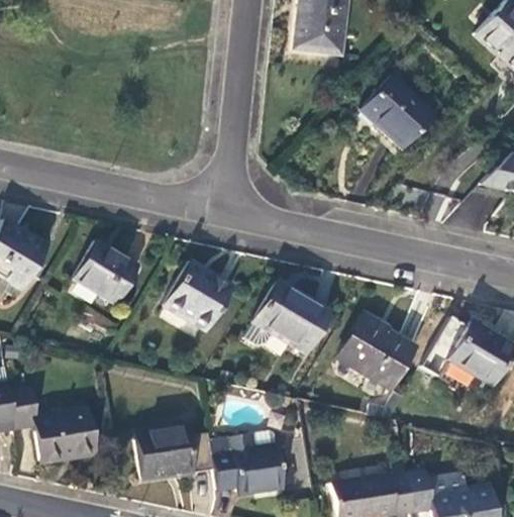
[(341,56),(345,0),(299,0),(295,50),(341,56)]
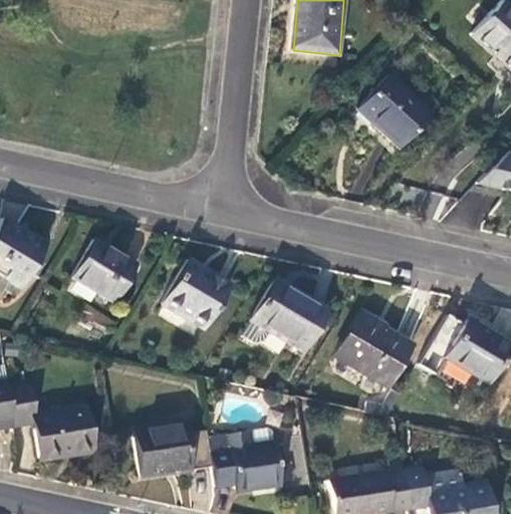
[(510,7),(503,1),(471,35),(510,72),(510,7)]
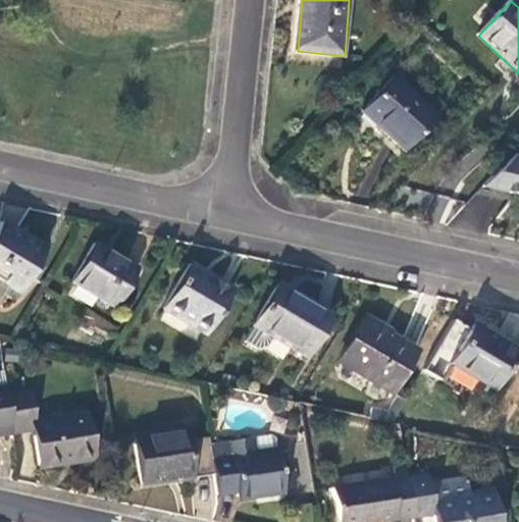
[(408,152),(438,117),(397,77),(364,112),(408,152)]
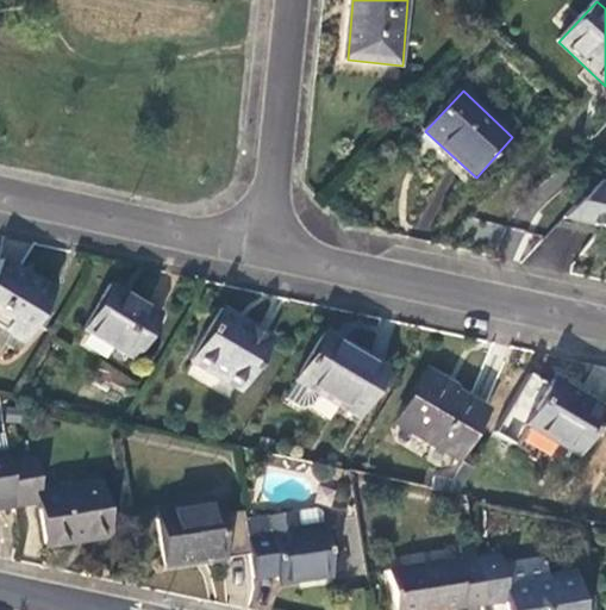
[(605,175),(568,218),(605,228),(605,175)]
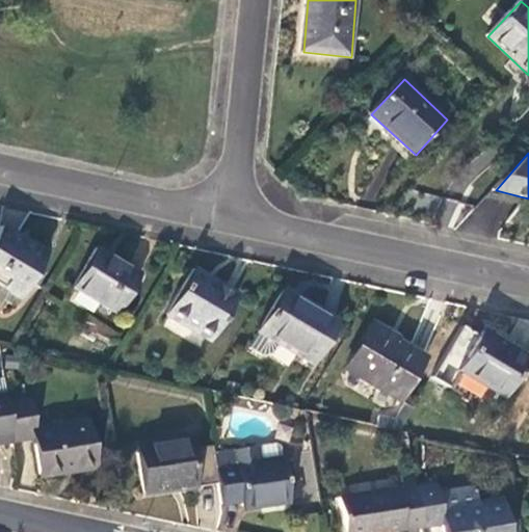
[(20,235),(3,224),(0,229),(0,286),(19,297),(47,250),(20,235)]
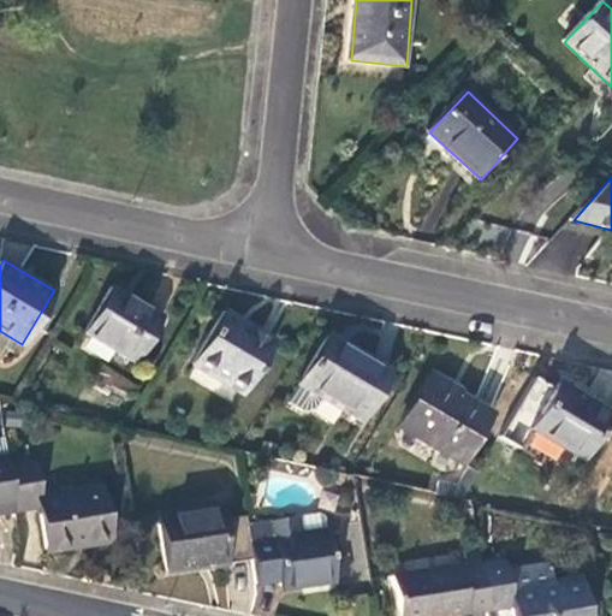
[(140,365),(164,320),(114,290),(88,333),(140,365)]
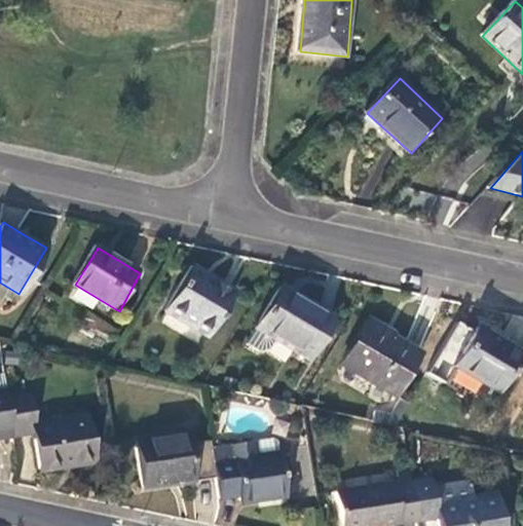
[(237,293),(192,267),(167,311),(211,338),(237,293)]
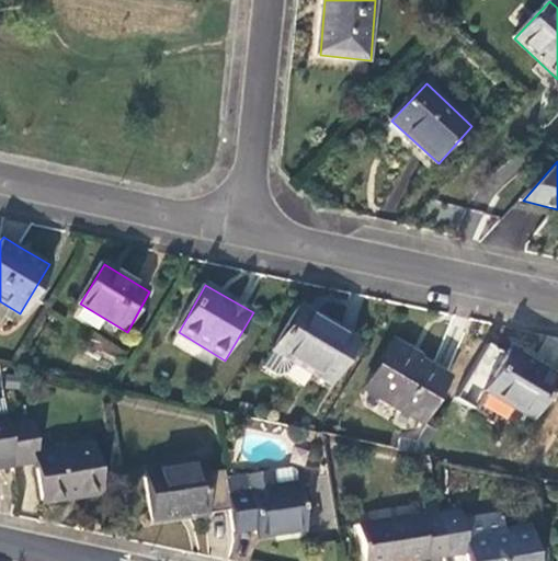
[(331,385),(357,340),(302,307),(275,351),(331,385)]
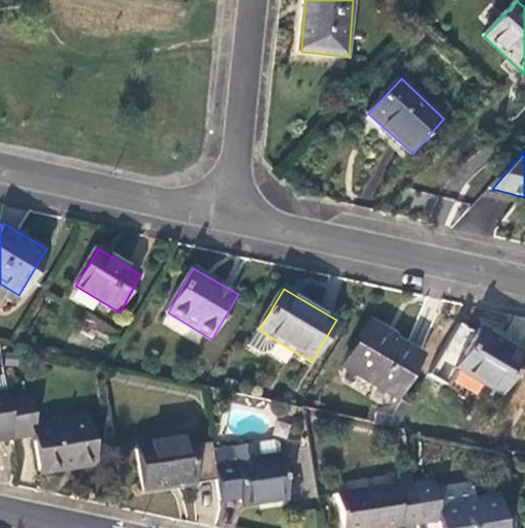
[(90,315),(84,329),(111,340),(118,327),(90,315)]
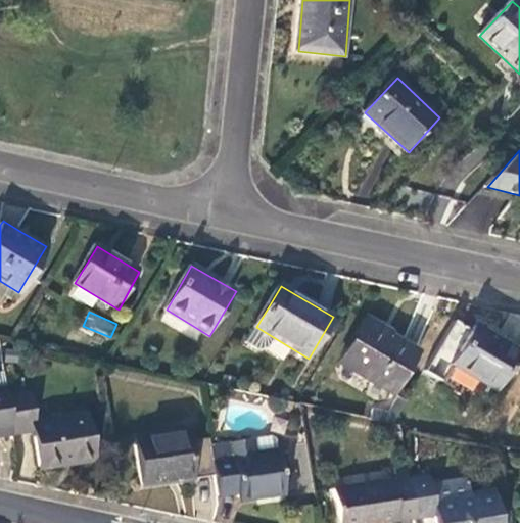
[(392,394),(417,352),(383,333),(384,330),(366,319),(339,364),(392,394)]
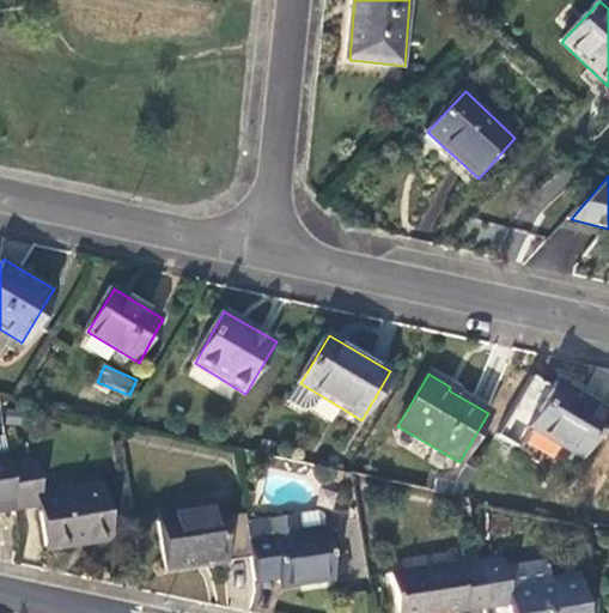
[(583,459),(608,414),(558,384),(531,429),(583,459)]
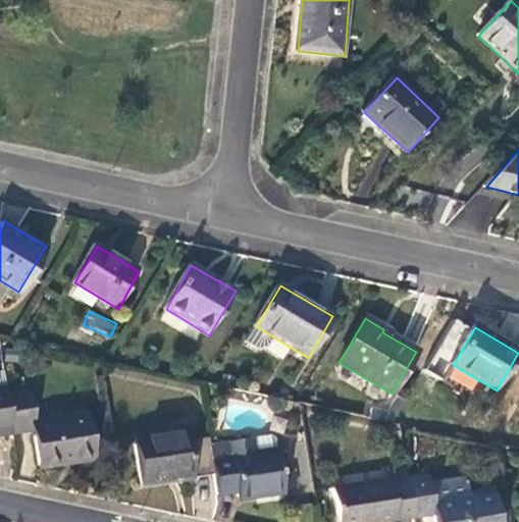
[(0,436),(16,434),(10,397),(8,387),(0,388),(0,436)]
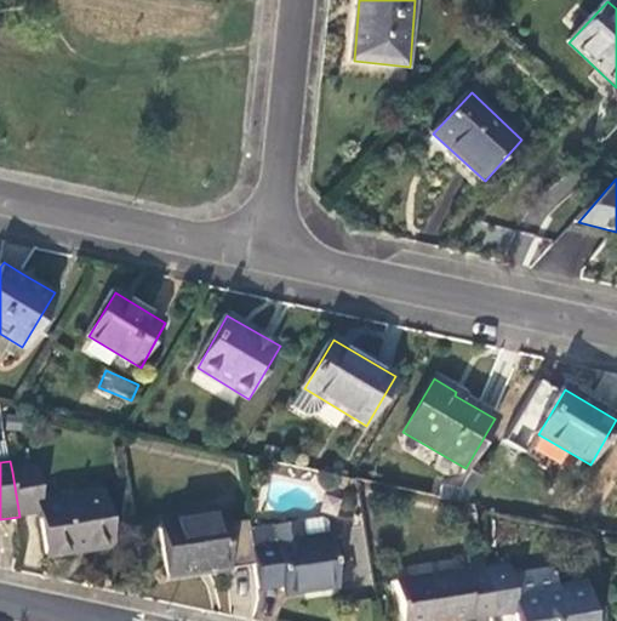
[(12,472),(20,517),(41,512),(49,552),(86,546),(87,552),(113,548),(104,490),(41,501),(35,468),(12,472)]
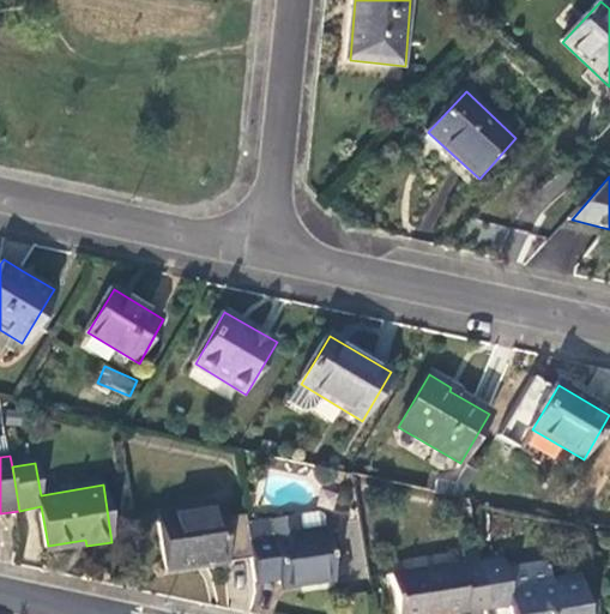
[(439,485),(436,493),(464,499),(478,474),(470,469),(458,488),(439,485)]
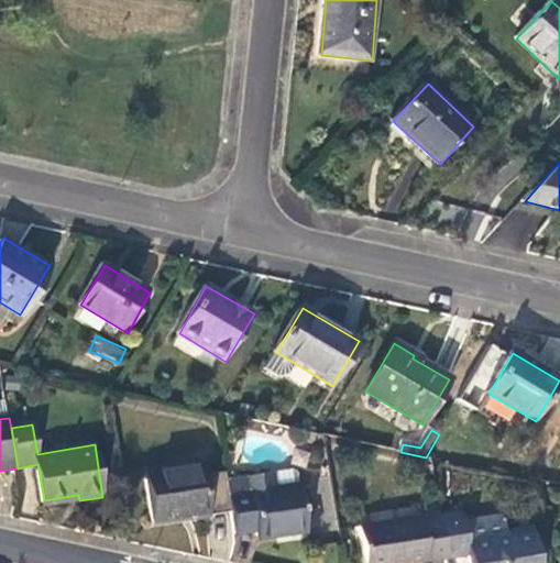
[(228,482),(227,473),(206,476),(204,463),(145,473),(154,521),(190,516),(190,520),(233,514),(231,497),(228,482)]
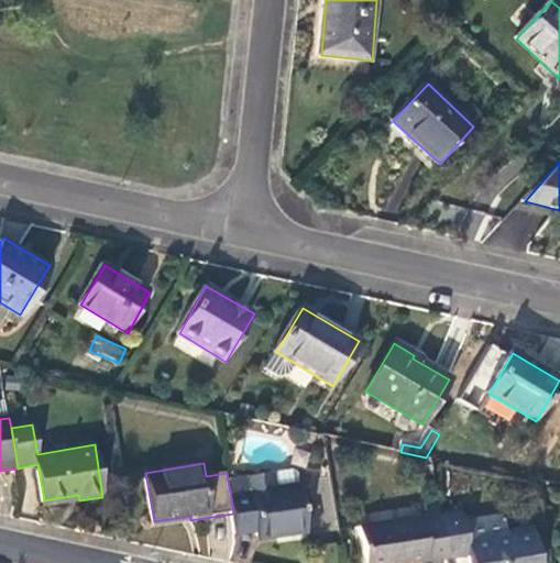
[(233,514),(237,534),(257,531),(259,534),(284,530),(285,536),(308,532),(300,485),(277,489),(275,474),(248,477),(249,478),(251,494),(231,497),(233,514)]
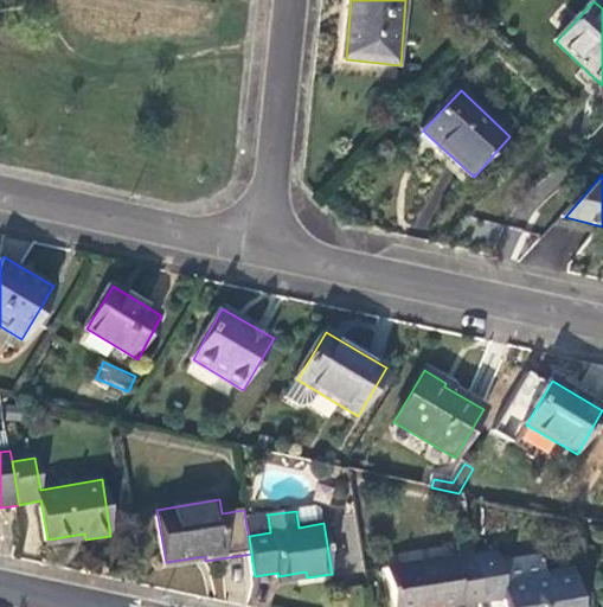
[(270,532),(268,516),(245,519),(249,536),(270,532)]
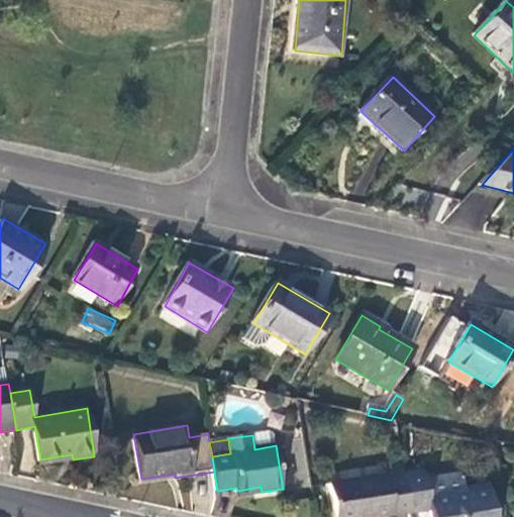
[(406,478),(404,466),(392,468),(395,482),(389,483),(389,477),(330,486),(335,516),(386,516),(412,513),(406,478)]
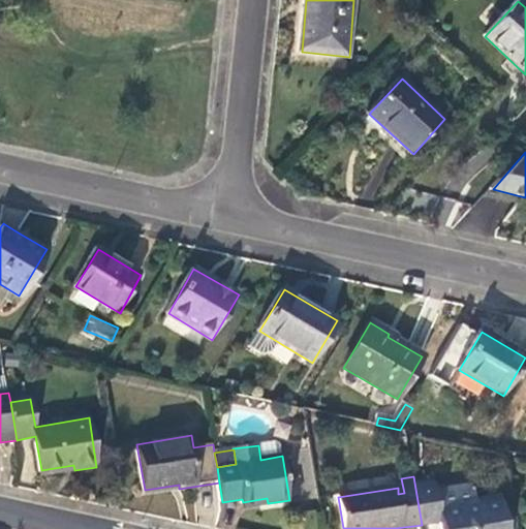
[(415,489),(422,525),(441,521),(442,528),(506,528),(501,497),(441,506),(437,486),(415,489)]
